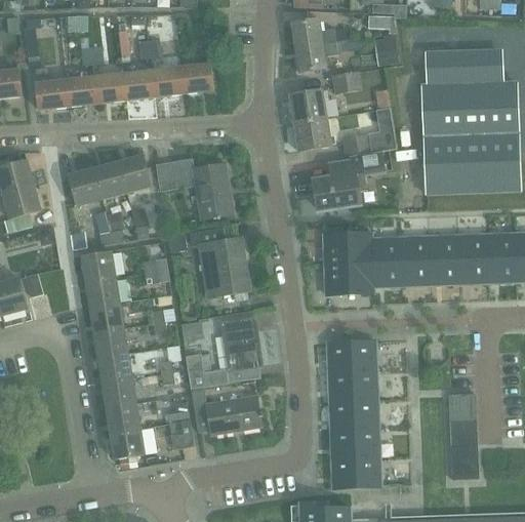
[(18,0),(18,8),(30,8),(30,0),(18,0)]
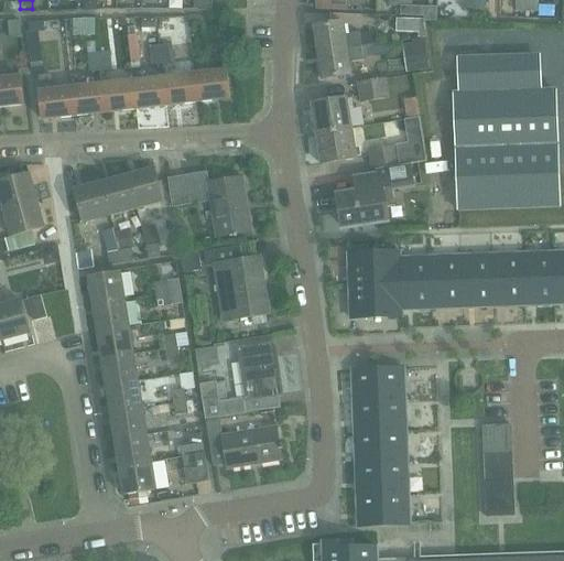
[(82,0),(83,9),(96,8),(95,0),(82,0)]
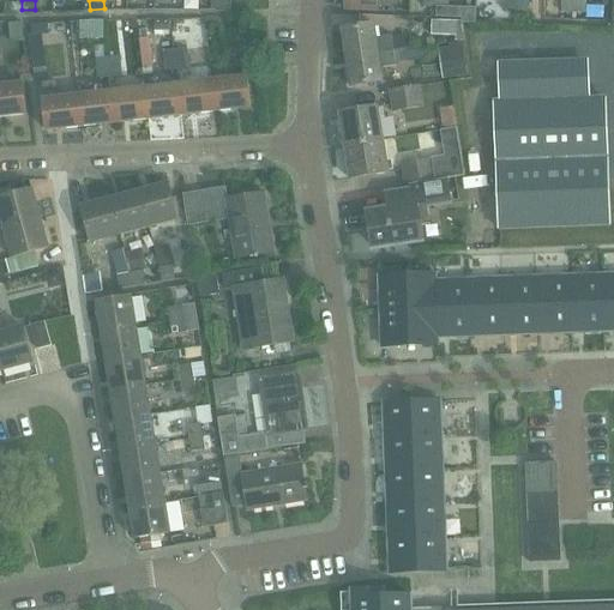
[(560,0),(561,11),(572,11),(572,0),(560,0)]
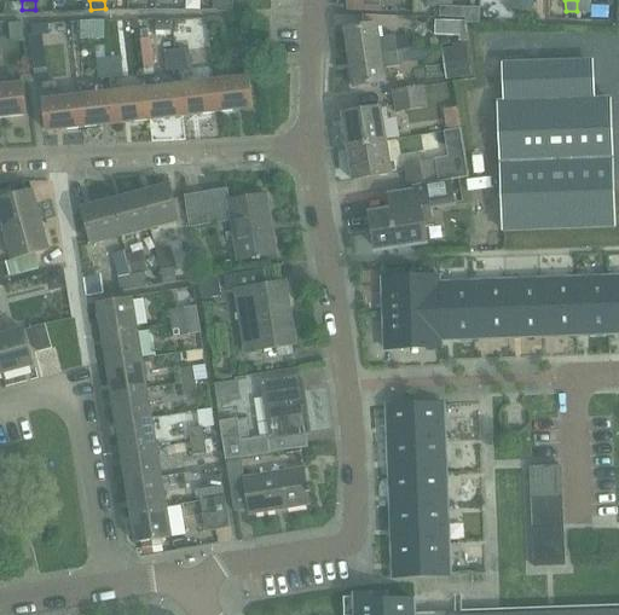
[(577,0),(577,11),(591,11),(590,0),(577,0)]
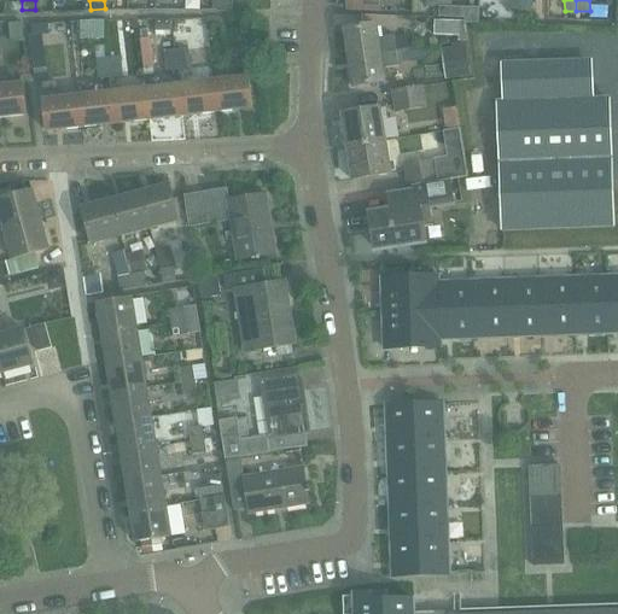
[(592,1),(590,15),(608,16),(608,3),(592,1)]
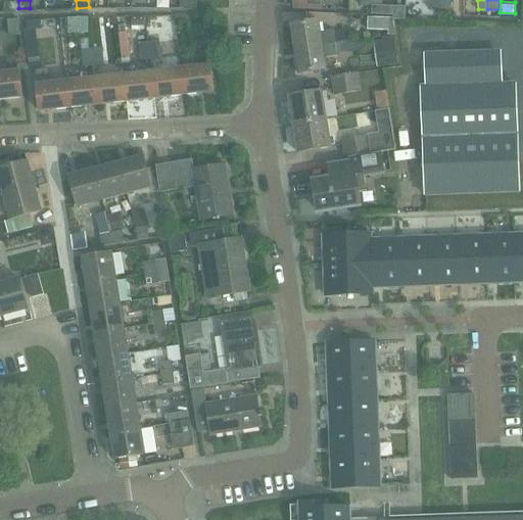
[(17,16),(7,17),(8,32),(19,31),(17,16)]
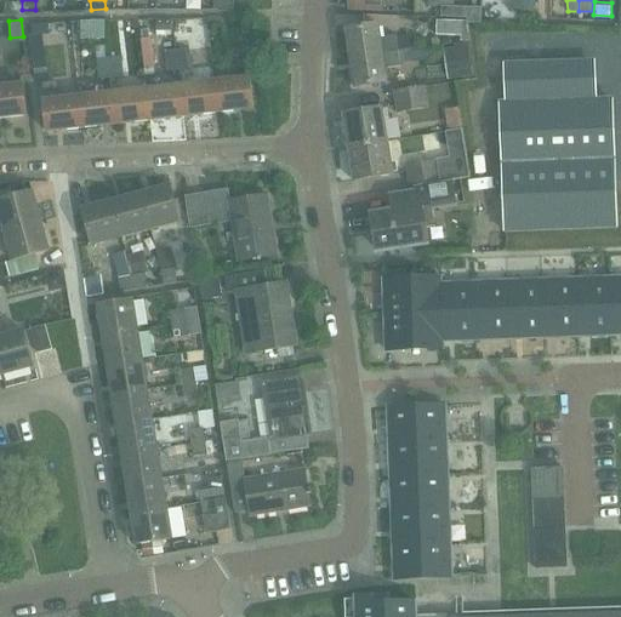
[(467,39),(465,20),(434,20),(434,34),(460,34),(459,40),(467,39)]
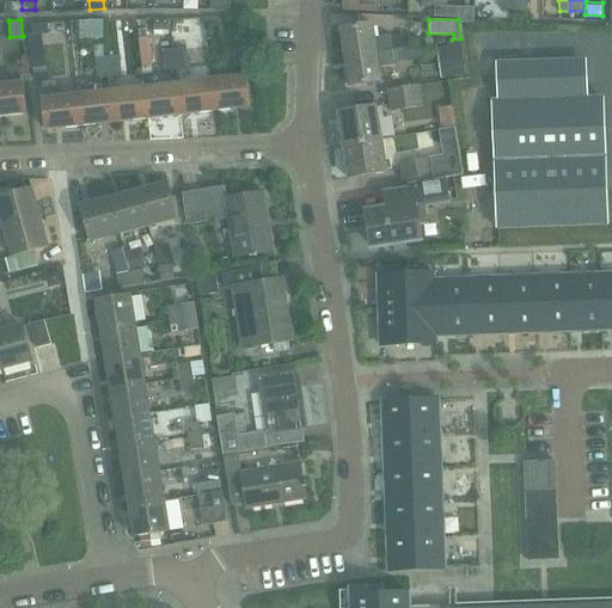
[(44,20),(26,23),(28,34),(46,31),(44,20)]
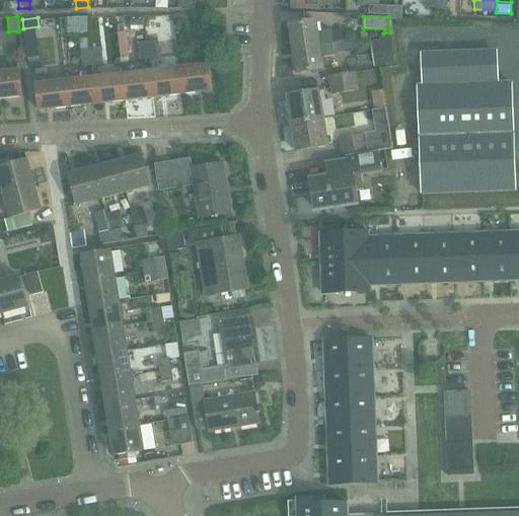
[(289,22),(293,48),(344,40),(342,28),(330,30),(330,27),(317,29),(315,18),(289,22)]
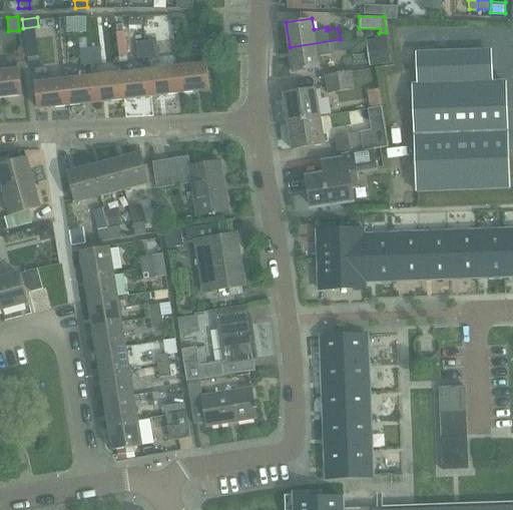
[(141,21),(129,21),(129,30),(141,30),(141,21)]
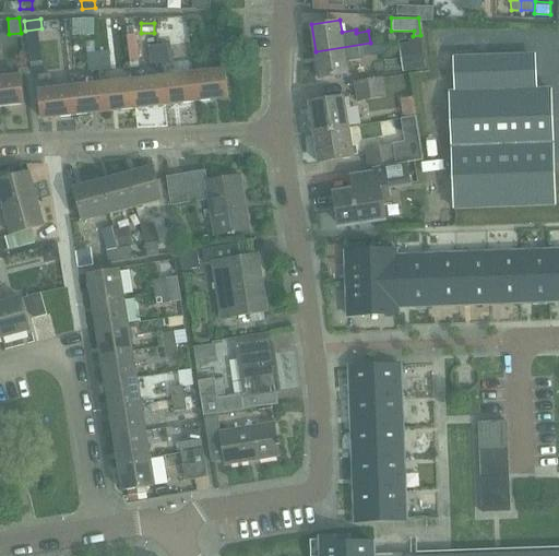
[(421,37),(400,40),(404,69),(426,66),(421,37)]
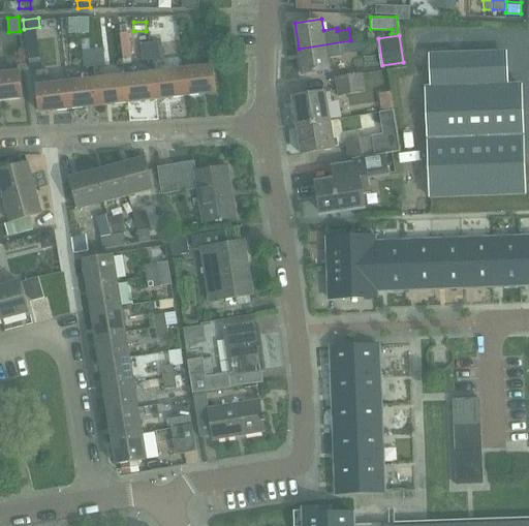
[(121,36),(123,61),(130,60),(129,36),(121,36)]
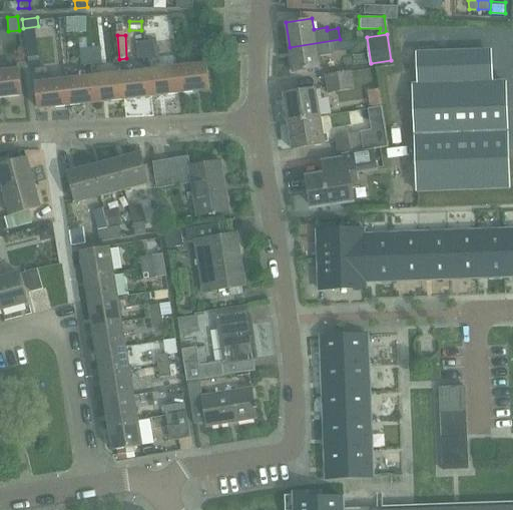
[(156,38),(144,39),(146,56),(158,55),(156,38)]
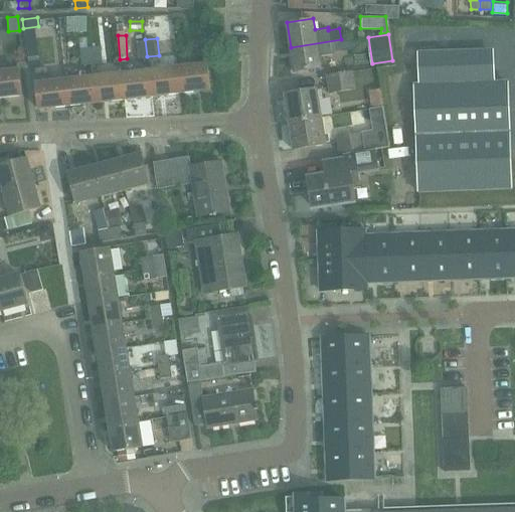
[(145,39),(137,40),(139,57),(147,56),(145,39)]
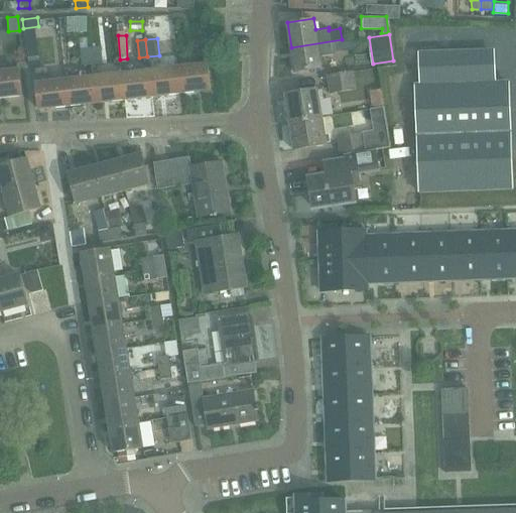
[(321,67),(319,56),(334,53),(333,50),(343,49),(342,39),(291,47),(294,71),(321,67)]
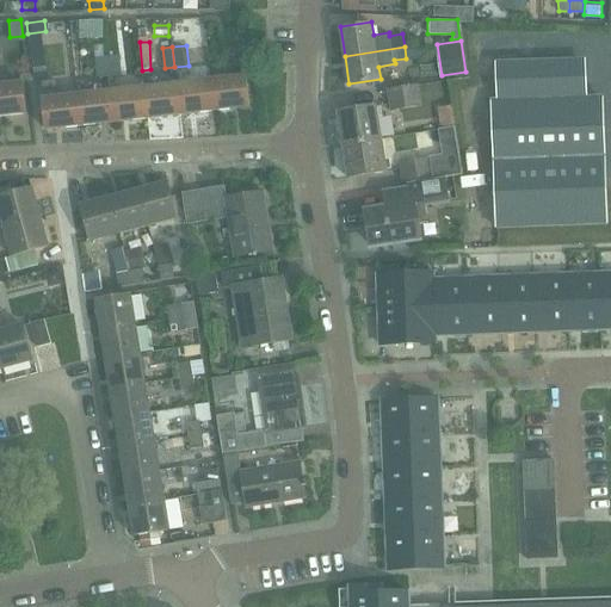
[(47,64),(45,50),(32,51),(34,66),(47,64)]
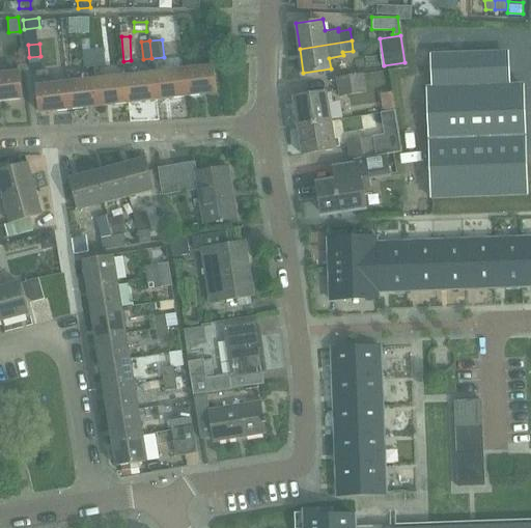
[(91,47),(93,65),(106,64),(104,45),(91,47)]
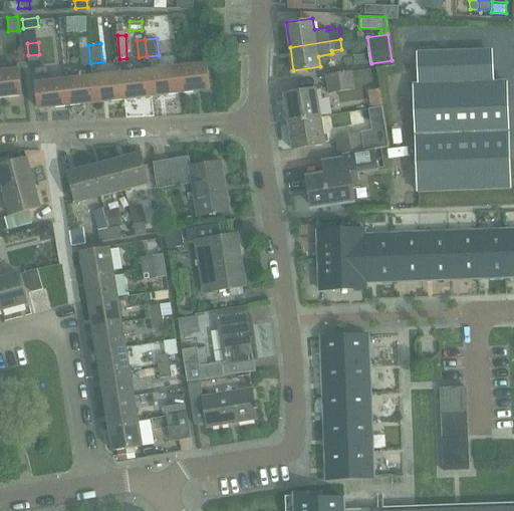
[(82,64),(90,63),(88,45),(80,46),(82,64)]
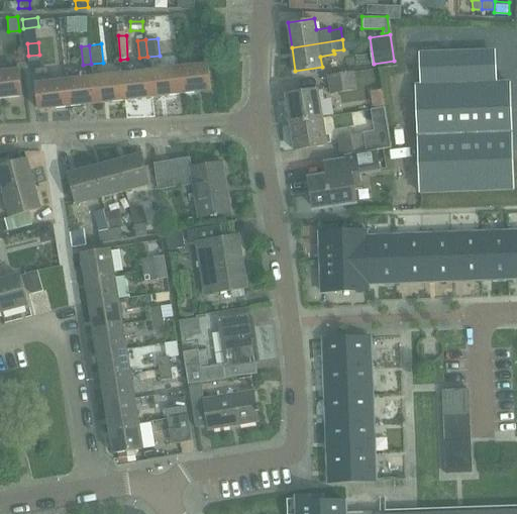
[(177,66),(180,93),(209,90),(206,63),(205,63),(204,49),(192,50),(193,64),(177,66)]
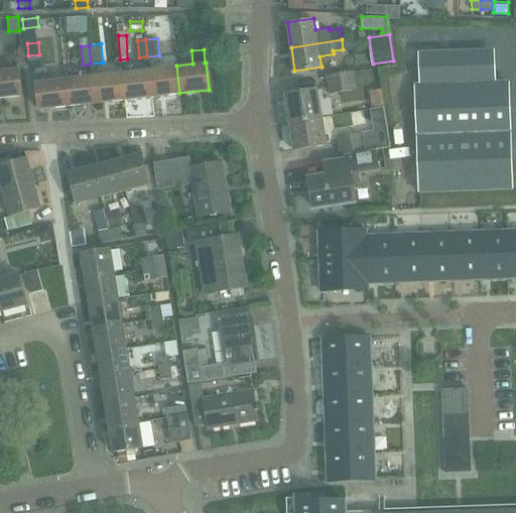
[(416,117),(416,118),(418,190),(512,188),(509,82),(491,83),(490,49),(419,51),(420,85),(415,85),(416,117)]
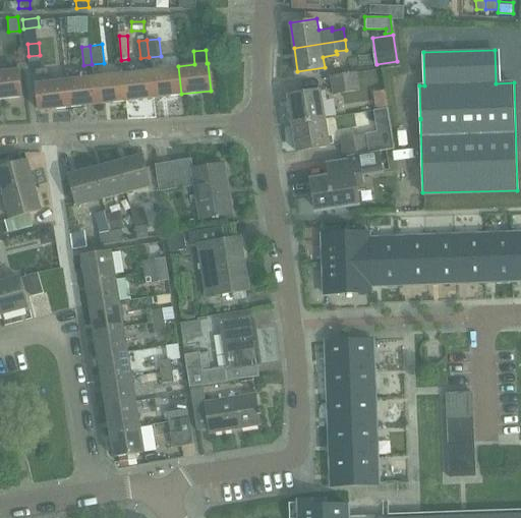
[(150,69),(153,97),(181,94),(178,66),(150,69)]
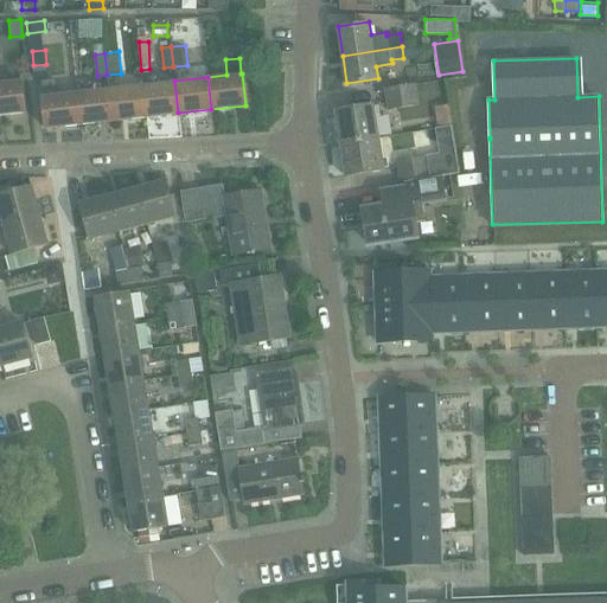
[(44,127),(78,123),(75,91),(56,94),(55,78),(40,79),(43,96),(40,96),(44,127)]
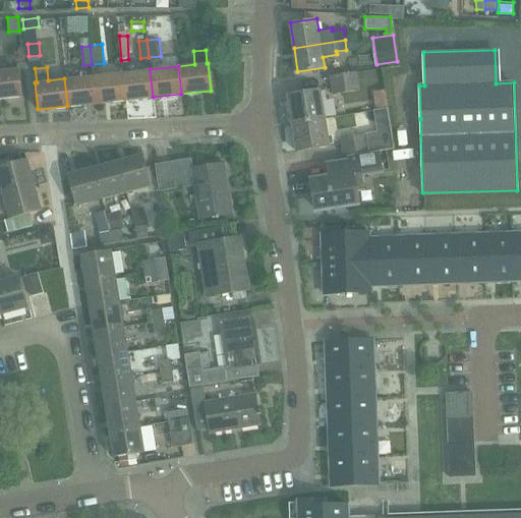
[(0,70),(0,97),(20,96),(17,68),(0,70)]
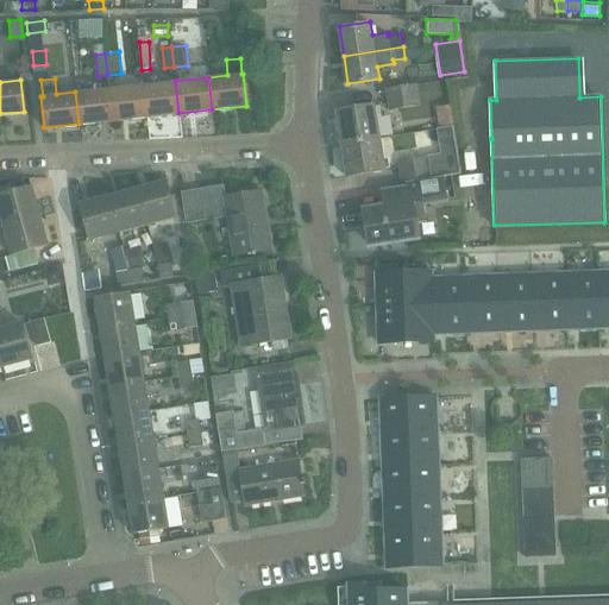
[(142,84),(145,117),(179,113),(175,81),(142,84)]
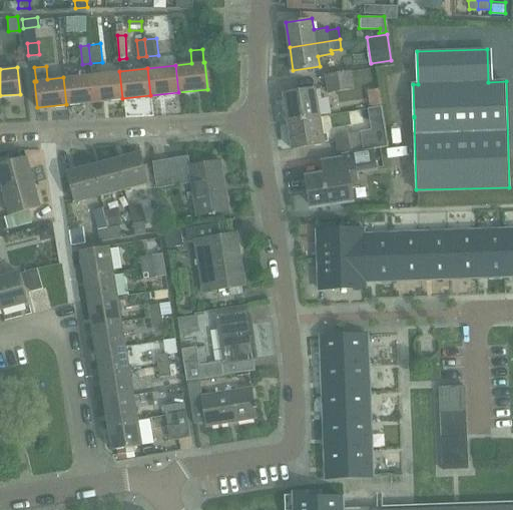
[(326,73),(329,92),(354,88),(351,69),(326,73)]
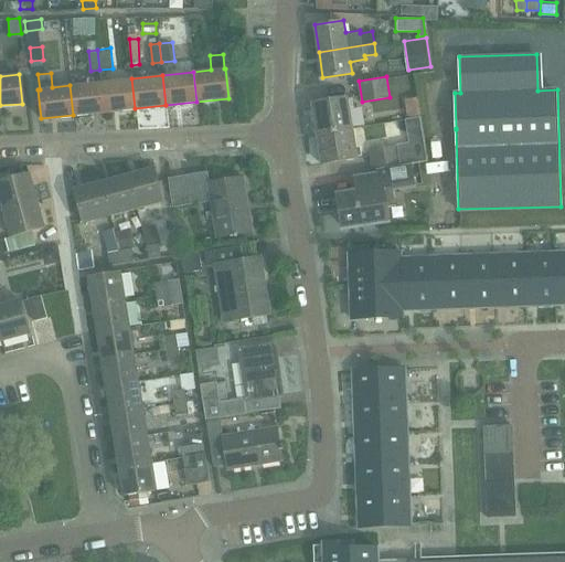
[(100,82),(104,112),(135,108),(131,78),(100,82)]
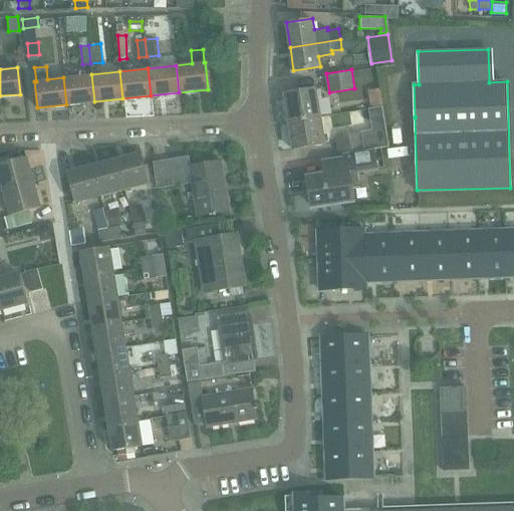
[(63,77),(66,104),(94,101),(91,74),(63,77)]
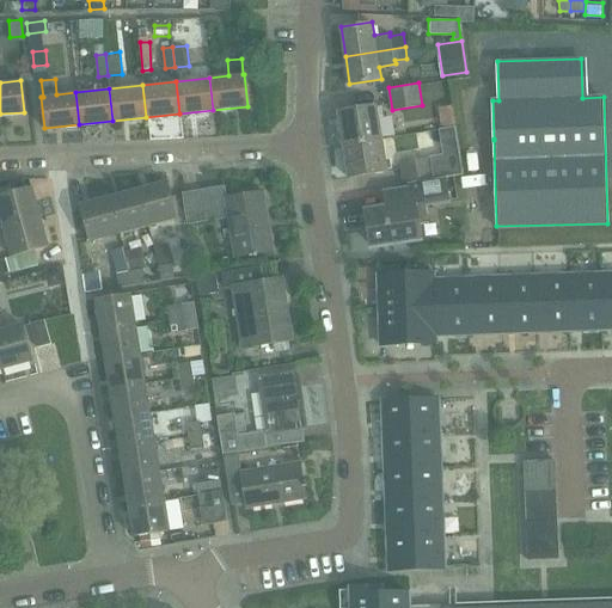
[(338,110),(343,145),(381,137),(377,104),(338,110)]
